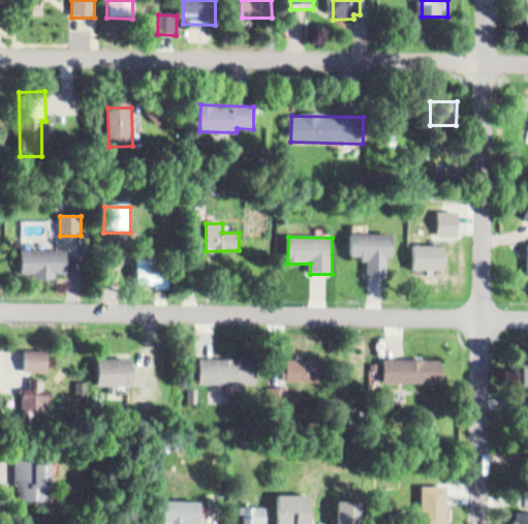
[(392,237),(351,237),(351,258),(363,258),(363,262),(368,262),(368,276),(386,276),(386,258),(392,258),(392,237)]
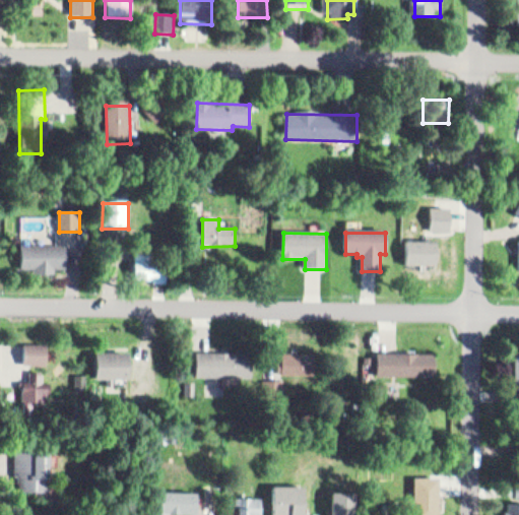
[(54,271),(54,276),(33,276),(33,271),(22,271),(22,248),(65,247),(65,271),(54,271)]
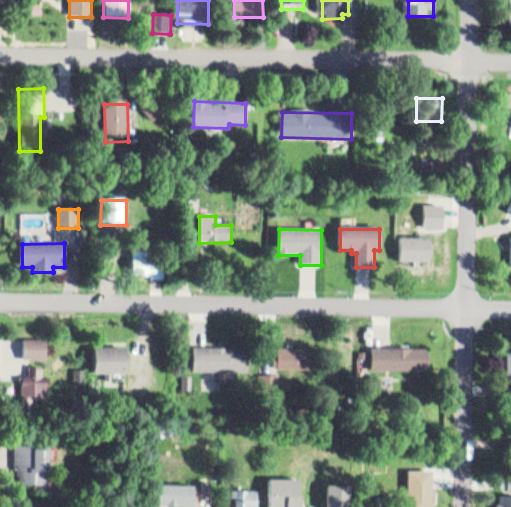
[(133,252),(132,277),(164,277),(165,252),(133,252)]
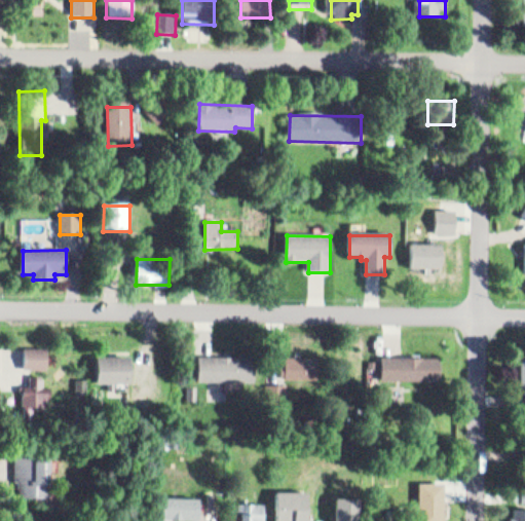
[(26,369),(26,350),(47,350),(47,370),(26,369)]
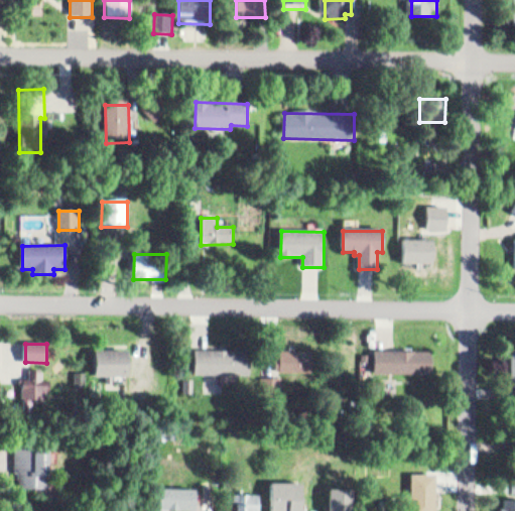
[(96,351),(96,376),(128,376),(128,351),(96,351)]
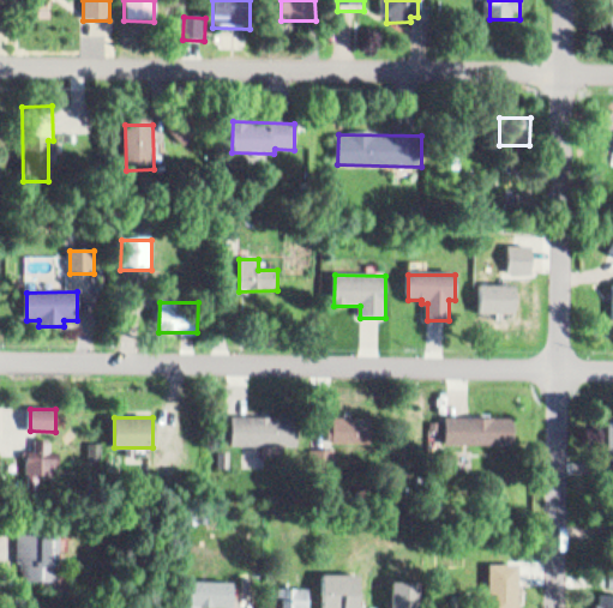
[(446,417),(446,445),(514,445),(514,419),(446,417)]
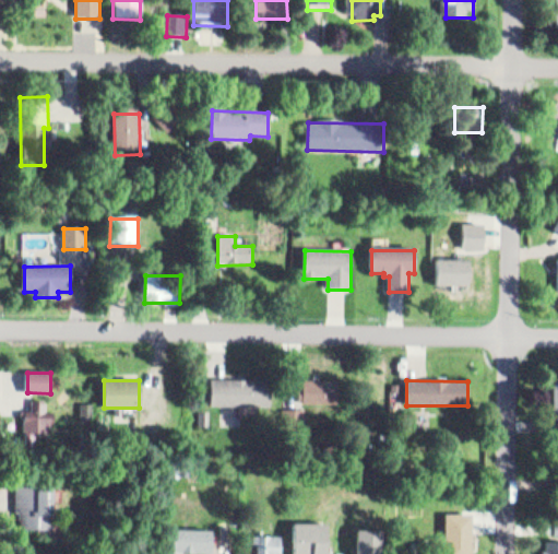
[(212,381),(212,407),(270,408),(271,381),(212,381)]
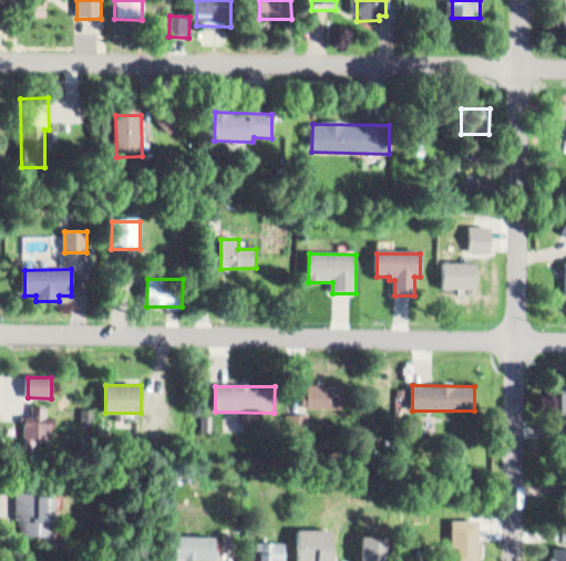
[(308,386),(308,408),(341,409),(342,386),(308,386)]
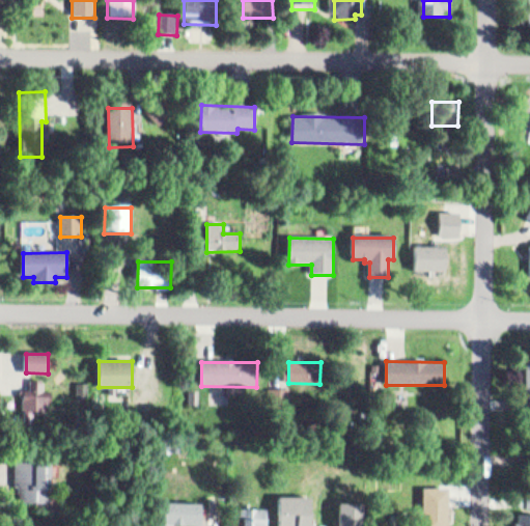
[(33,382),(33,391),(22,391),(21,411),(49,412),(50,400),(52,400),(52,392),(45,392),(45,383),(33,382)]
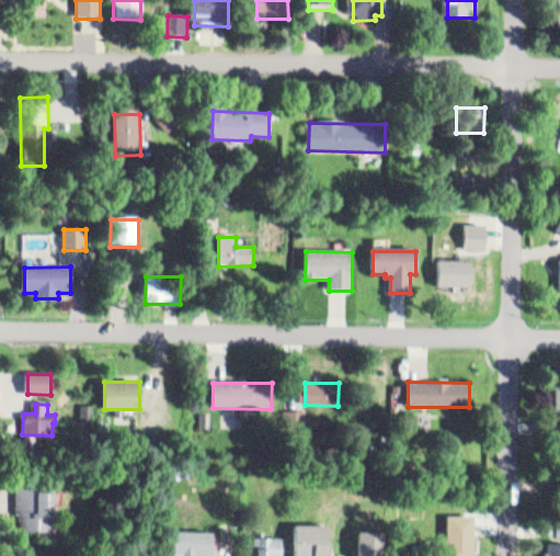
[(203,415),(202,428),(212,428),(212,415),(203,415)]
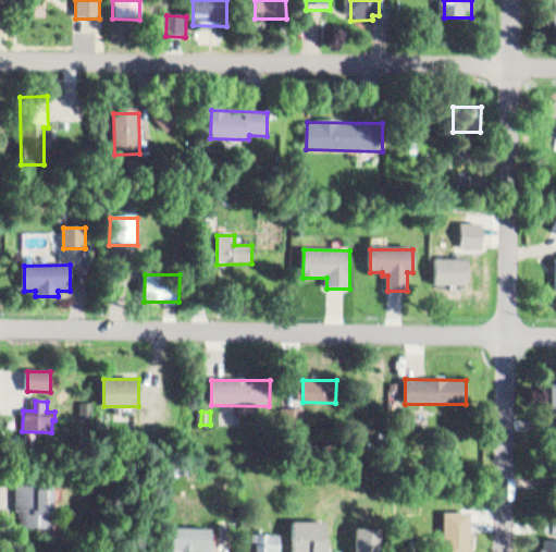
[(53,529),(53,514),(51,514),(51,486),(17,485),(17,528),(53,529)]
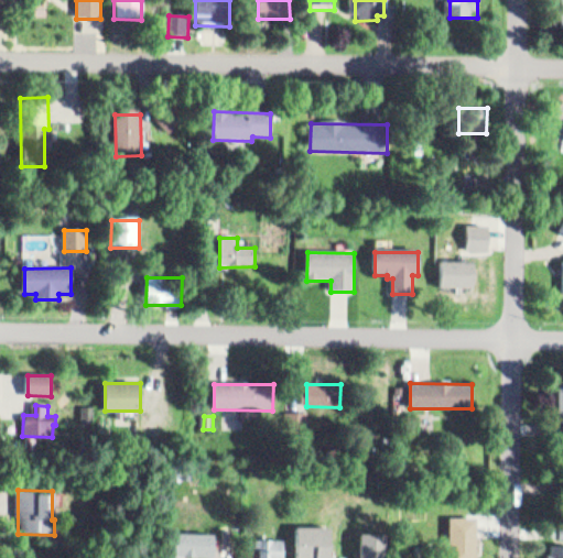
[(477,557),(477,520),(450,520),(450,557),(477,557)]
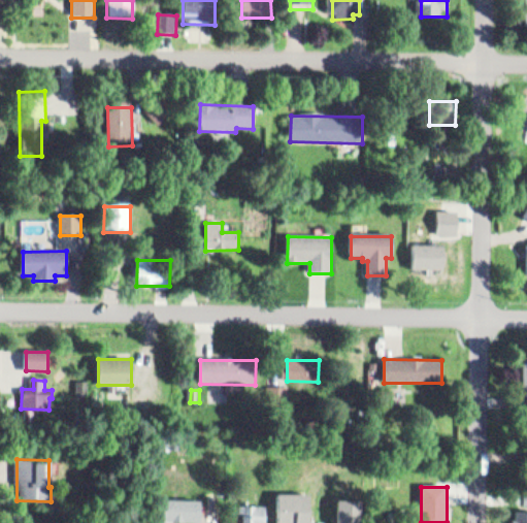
[(308,495),(308,522),(280,522),(280,495),(308,495)]
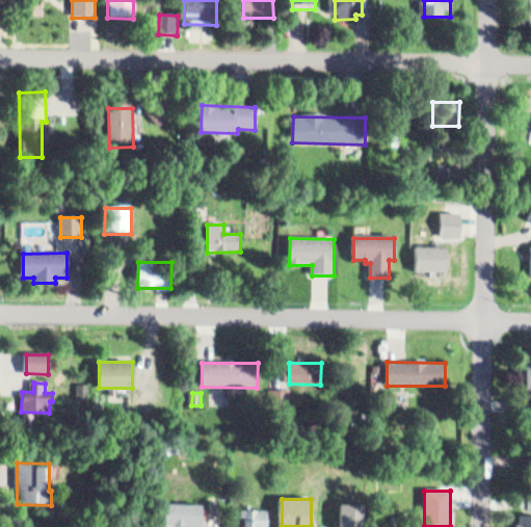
[(203,505),(165,504),(165,526),(202,526),(203,505)]
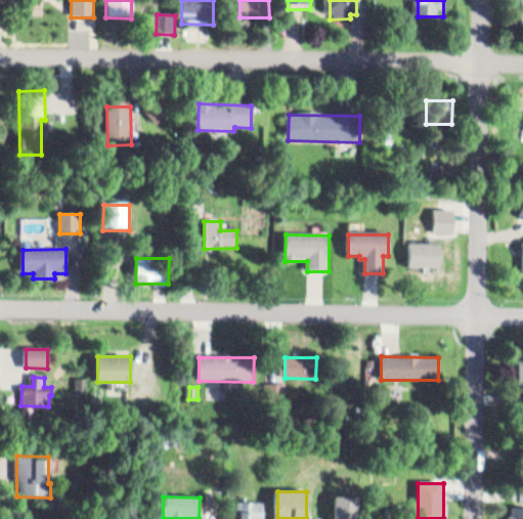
[(337,496),(336,518),(375,518),(376,499),(337,496)]
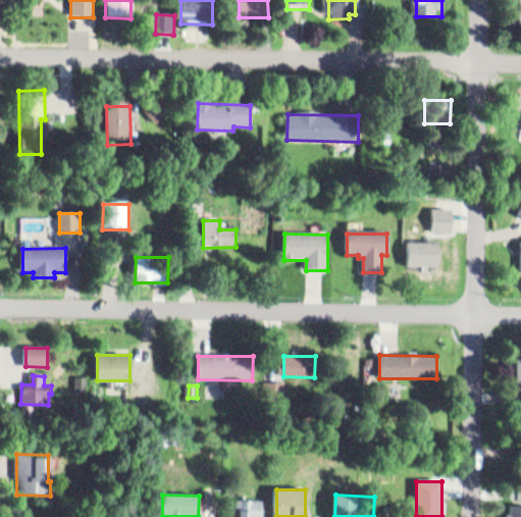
[(240,501),(240,516),(264,516),(264,501),(240,501)]
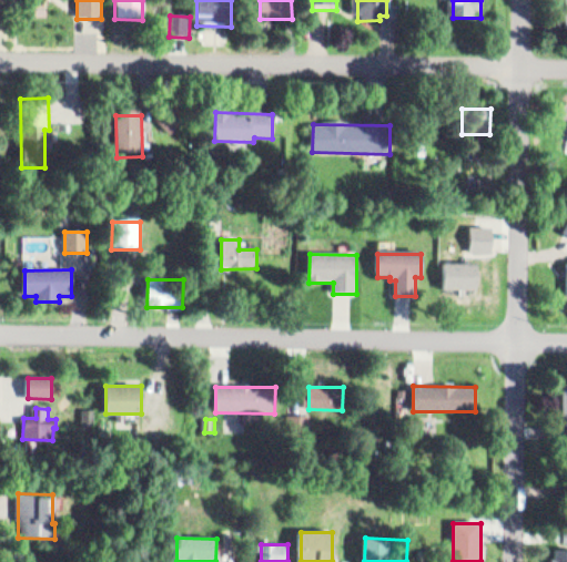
[(549,561),(552,548),(566,549),(566,561),(549,561)]
